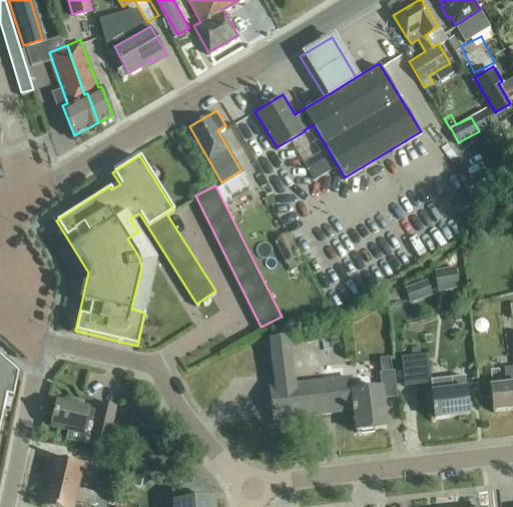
[(275,238),(290,267),(303,260),(287,231),(275,238)]
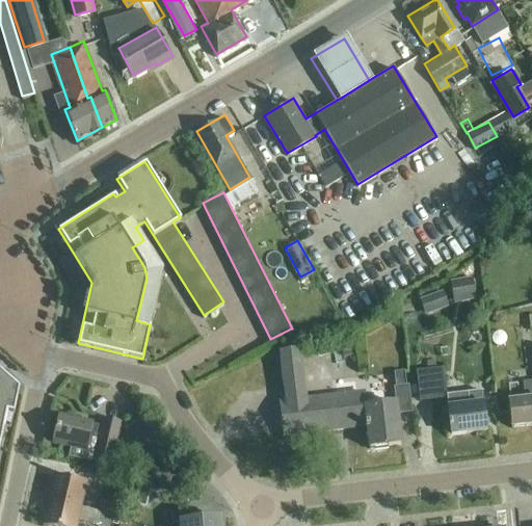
[(453,300),(476,295),(471,273),(449,279),(453,300)]
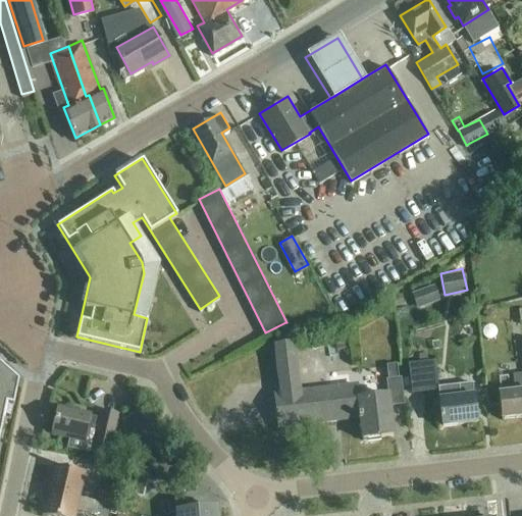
[(434,282),(411,291),(416,306),(439,298),(434,282)]
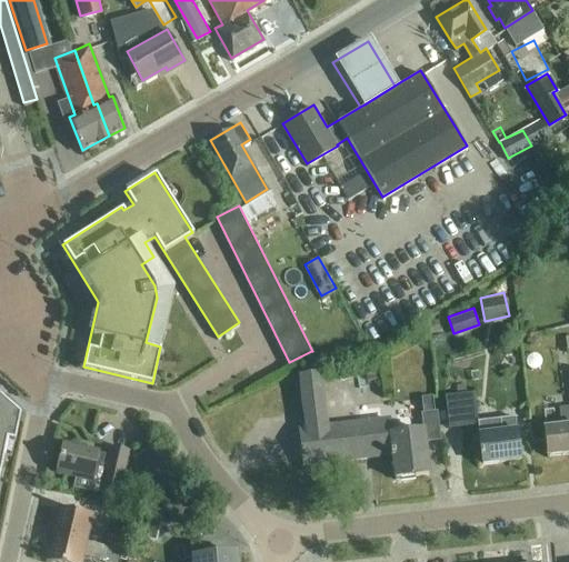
[(378,365),(365,367),(367,379),(380,377),(378,365)]
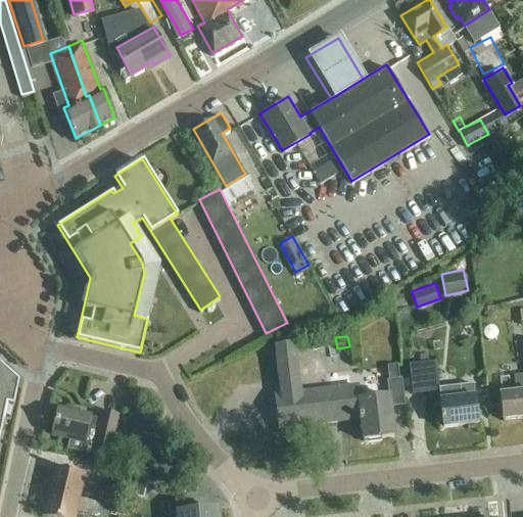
[(280,384),(300,382),(295,341),(275,343),(280,384)]
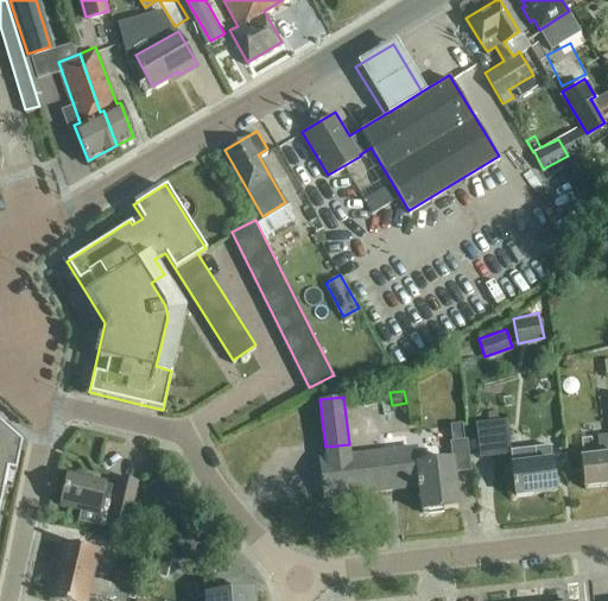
[(510,449),(511,448),(506,416),(475,419),(480,455),(510,450),(510,449)]
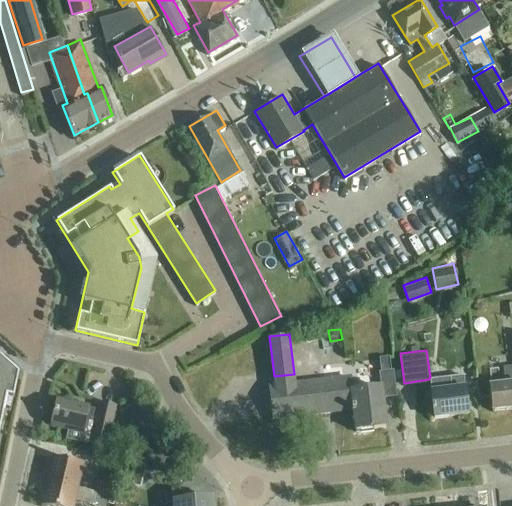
[(379,355),(380,368),(389,367),(390,367),(389,353),(379,355)]
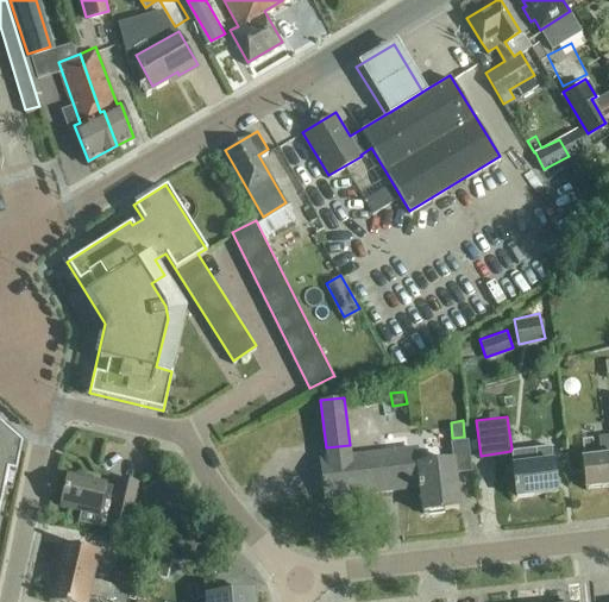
[(0,505),(7,470),(16,471),(22,443),(6,428),(0,424),(0,505)]
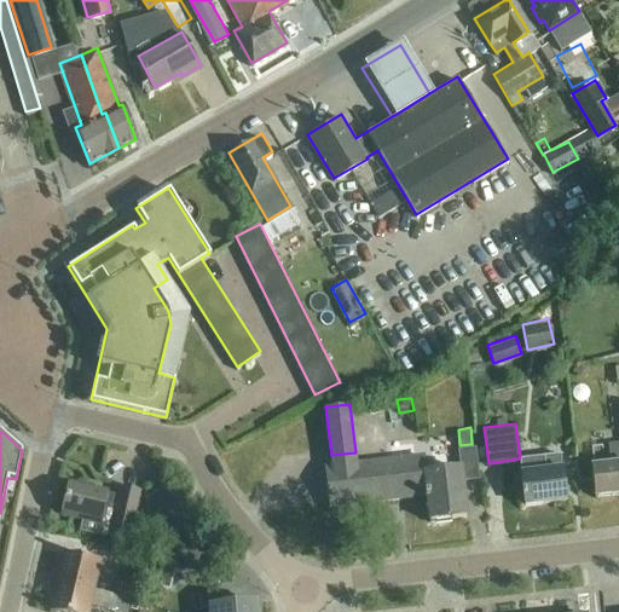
[(595,494),(618,490),(618,440),(608,442),(611,462),(591,465),(595,494)]
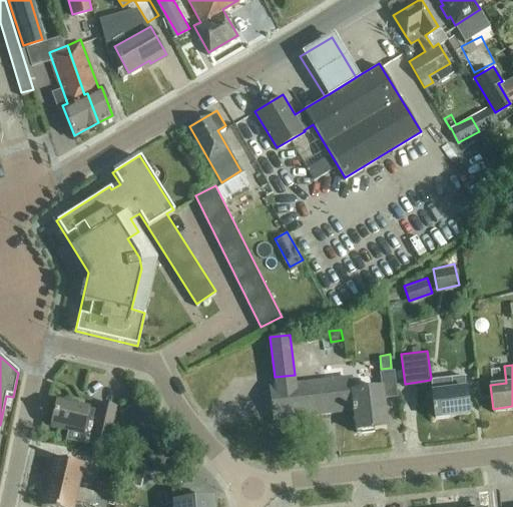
[(464,374),(431,378),(430,379),(430,380),(431,390),(434,416),(469,412),(465,386),(464,374)]
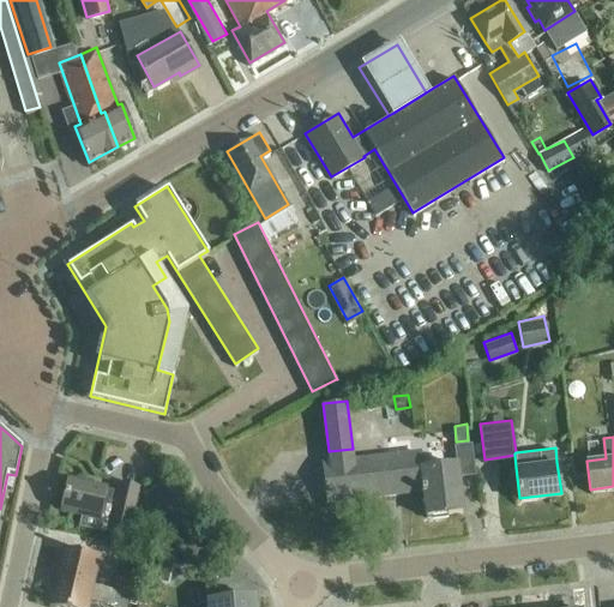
[(330,460),(321,461),(326,499),(423,488),(420,466),(422,466),(421,449),(354,457),(353,449),(329,451),(330,460)]
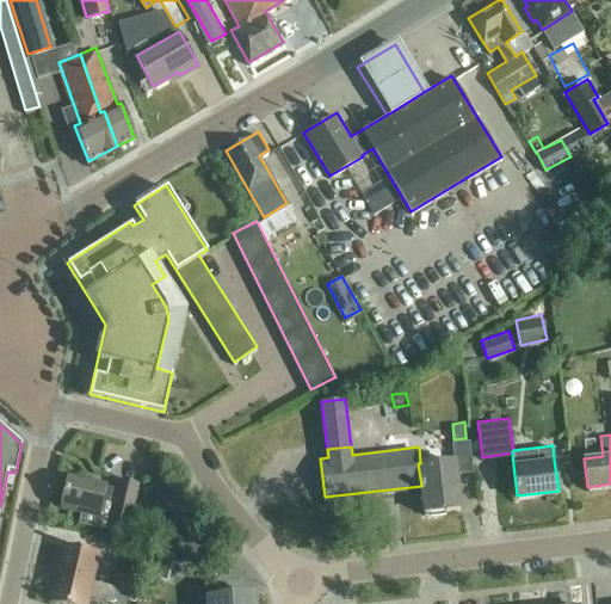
[(149,481),(174,505),(189,491),(165,466),(149,481)]
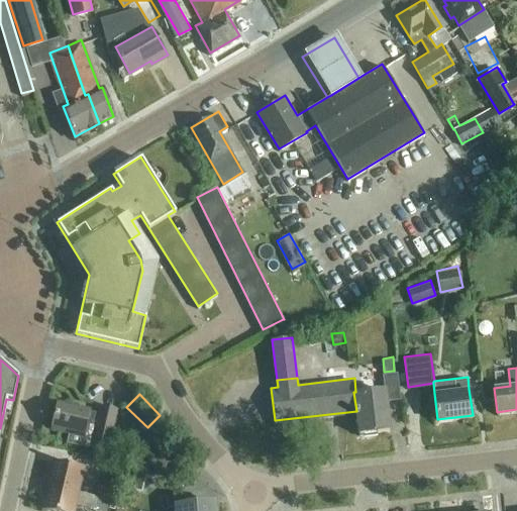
[(57,402),(50,427),(69,431),(67,440),(93,445),(95,437),(111,440),(118,407),(102,403),(100,412),(57,402)]
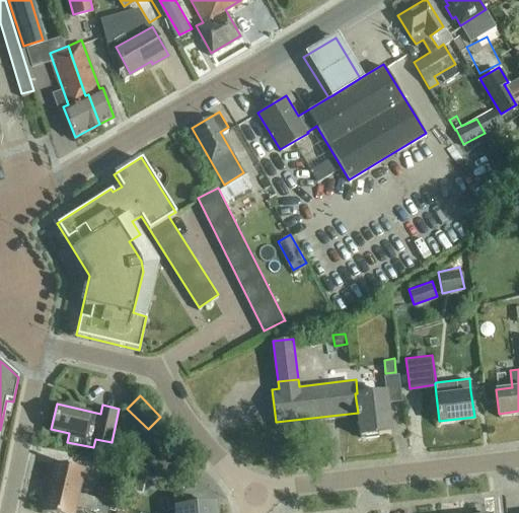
[(83,467),(53,460),(48,485),(78,492),(83,467)]
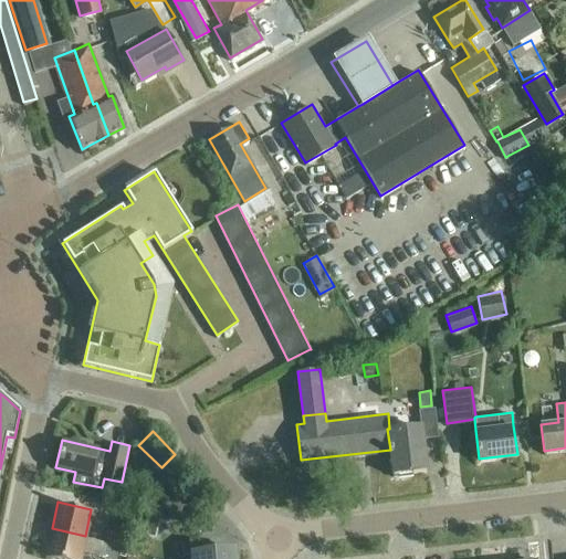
[(194,506),(190,515),(206,520),(209,510),(194,506)]
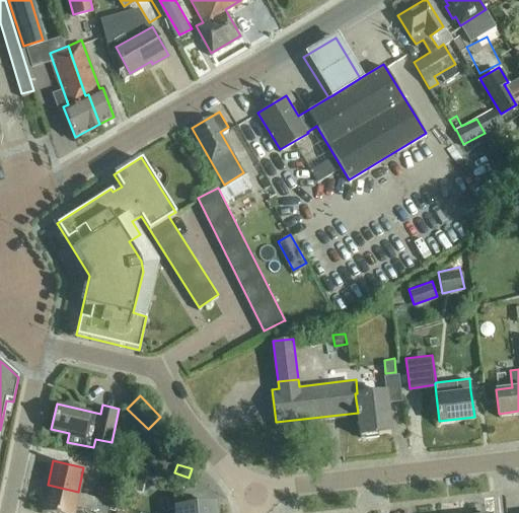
[(97,496),(109,499),(113,486),(100,484),(97,496)]
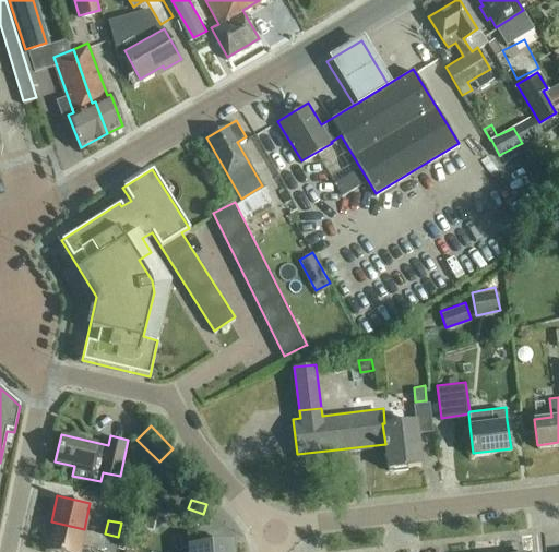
[(61,551),(78,551),(84,529),(51,522),(45,549),(61,551)]
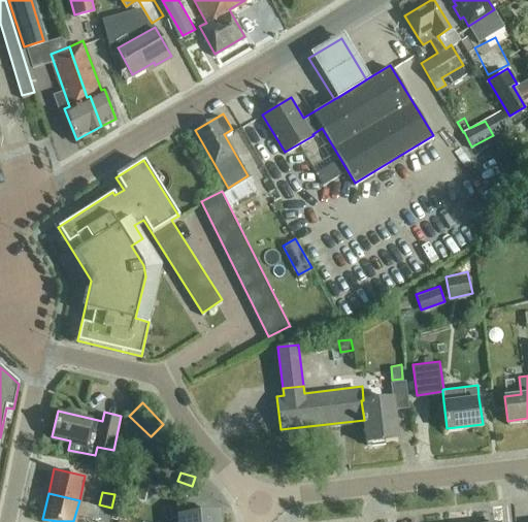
[(111,508),(99,504),(96,518),(108,521),(111,508)]
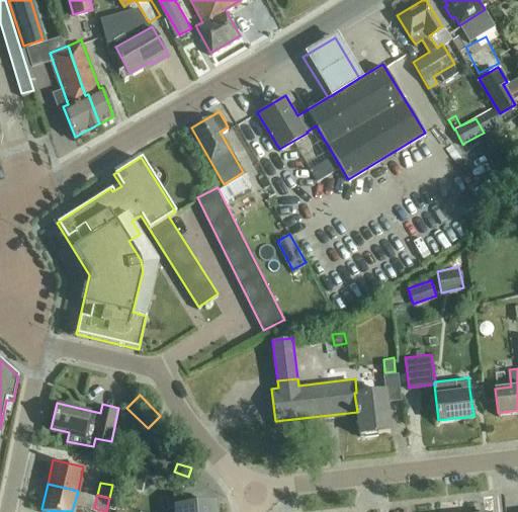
[(216,511),(214,502),(180,505),(180,496),(166,497),(167,505),(174,505),(174,511),(216,511)]
